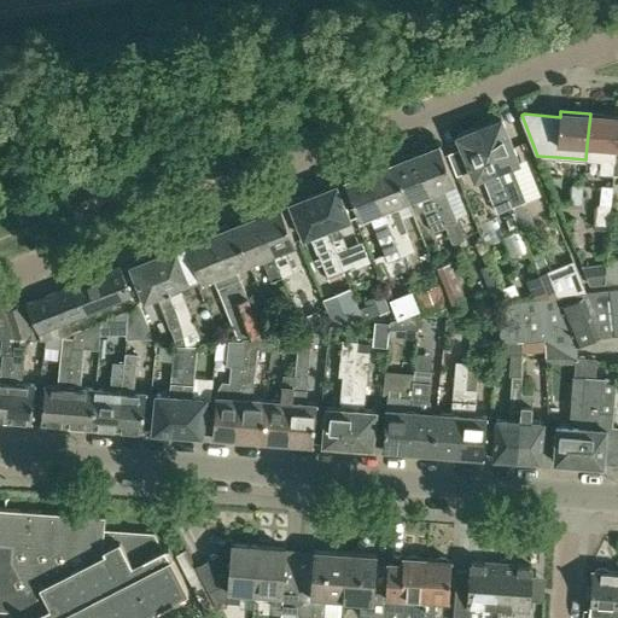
[(587,145),(586,159),(602,161),(601,172),(613,173),(614,163),(616,147),(617,117),(617,115),(590,114),(587,145)]
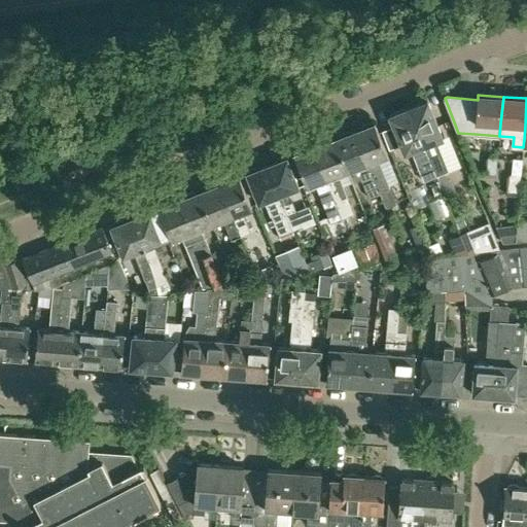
[(428,99),(409,106),(433,168),(436,176),(449,171),(446,163),(436,140),(444,137),(428,99)]
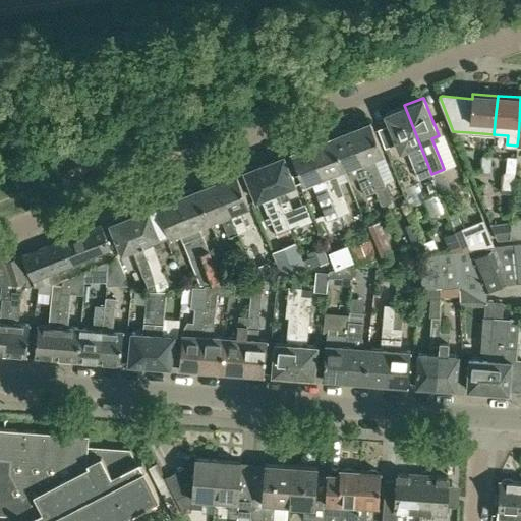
[(404,105),(386,112),(391,124),(398,143),(401,151),(408,148),(417,171),(419,179),(426,176),(431,174),(428,166),(404,105)]
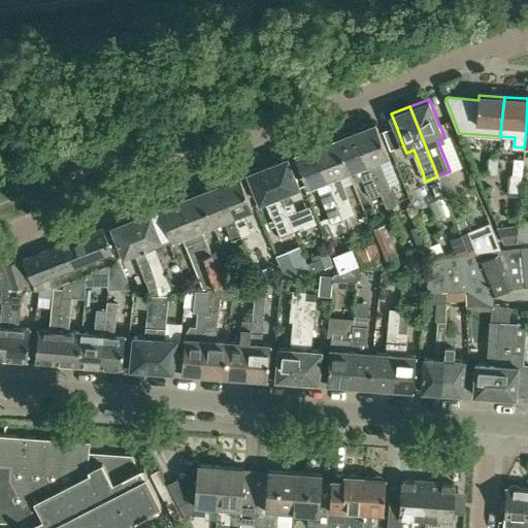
[(375,122),(356,130),(377,182),(386,203),(388,208),(396,204),(395,202),(390,188),(386,178),(378,159),(388,155),(375,122)]
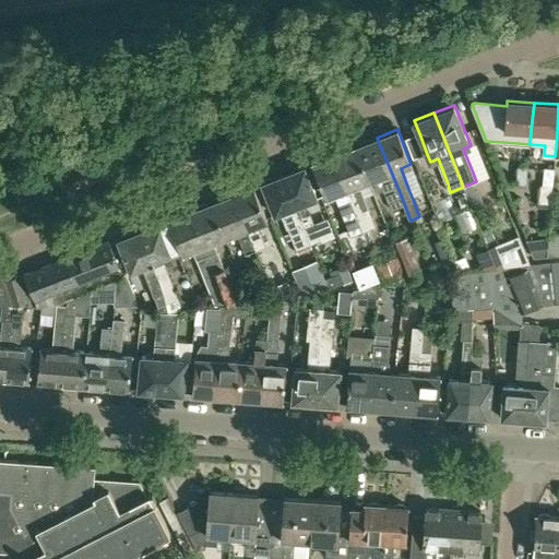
[(357,145),(353,147),(366,181),(371,180),(372,179),(378,191),(383,189),(396,219),(408,215),(400,192),(377,138),(357,145)]
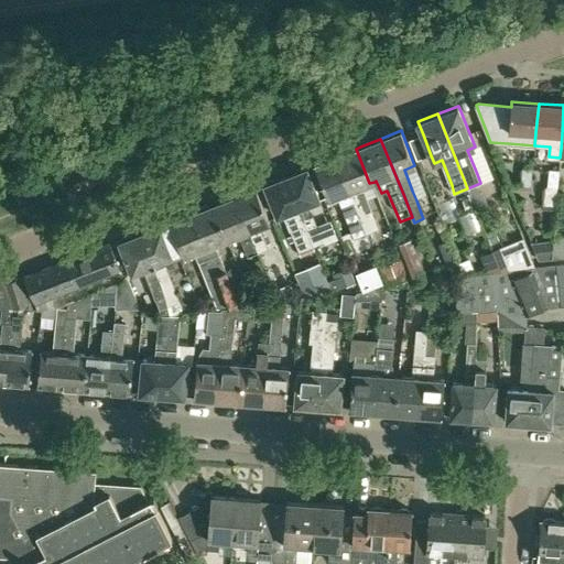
[(356,149),(336,156),(357,212),(366,232),(378,228),(361,186),(369,183),(356,149)]
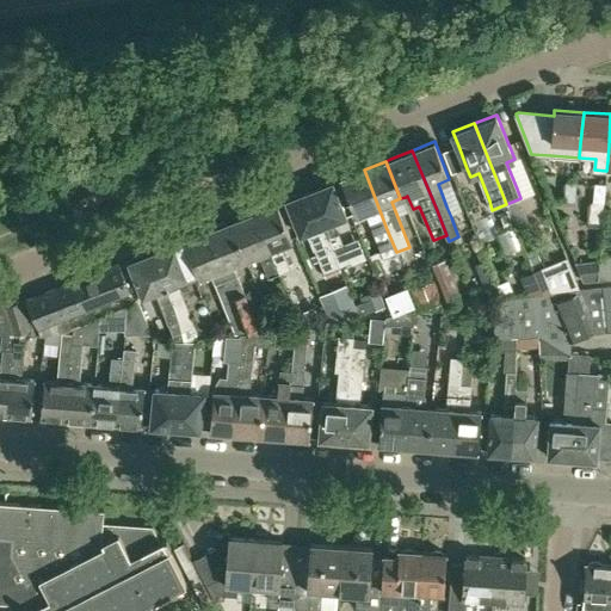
[(364,170),(341,178),(356,215),(368,210),(377,234),(383,250),(386,257),(396,252),(387,229),(364,170)]
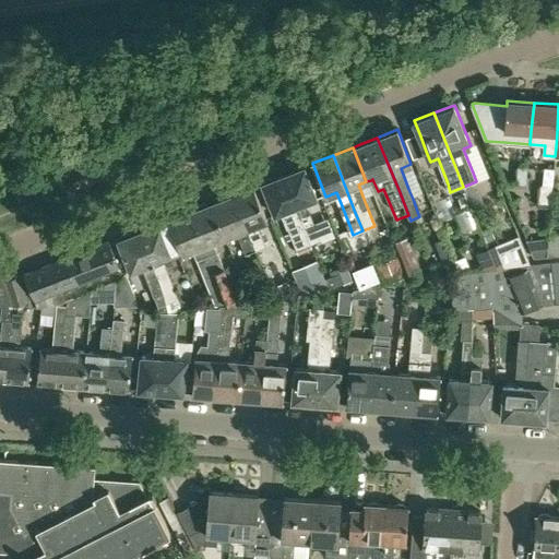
[(283,175),(304,227),(311,245),(320,240),(313,224),(305,202),(317,198),(304,166),(283,175)]
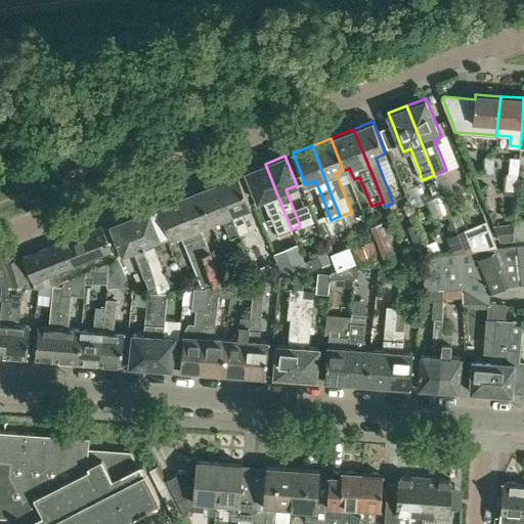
[(487,156),(485,171),(493,172),(494,157),(487,156)]
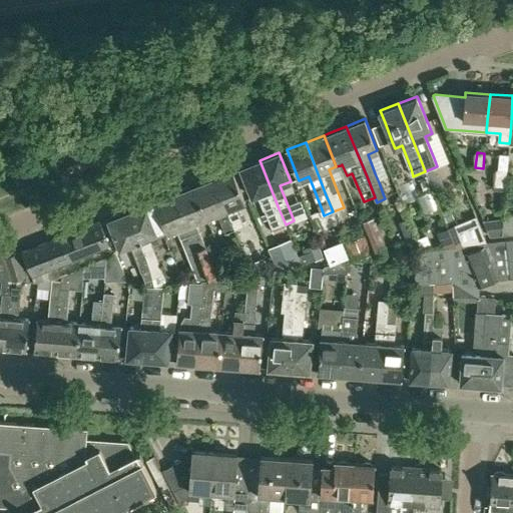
[(495,171),(494,188),(505,189),(506,182),(506,170),(508,154),(499,154),(498,169),(495,171)]
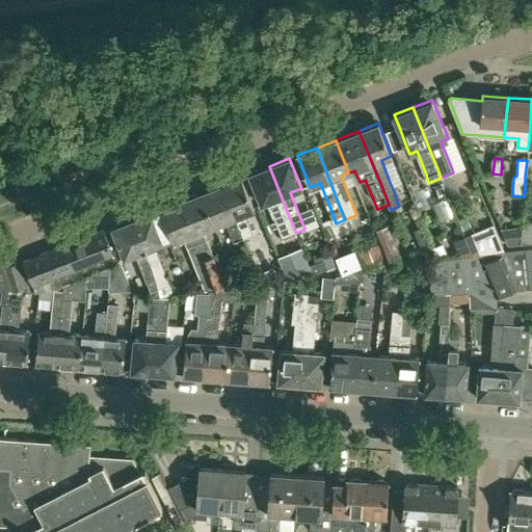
[(283,238),(296,233),(289,216),(269,166),(249,175),(261,204),(267,202),(283,238)]
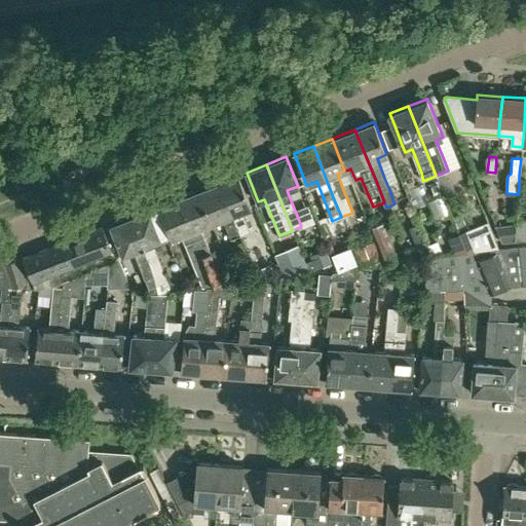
[(238,176),(219,183),(239,234),(249,230),(240,211),(251,207),(238,176)]
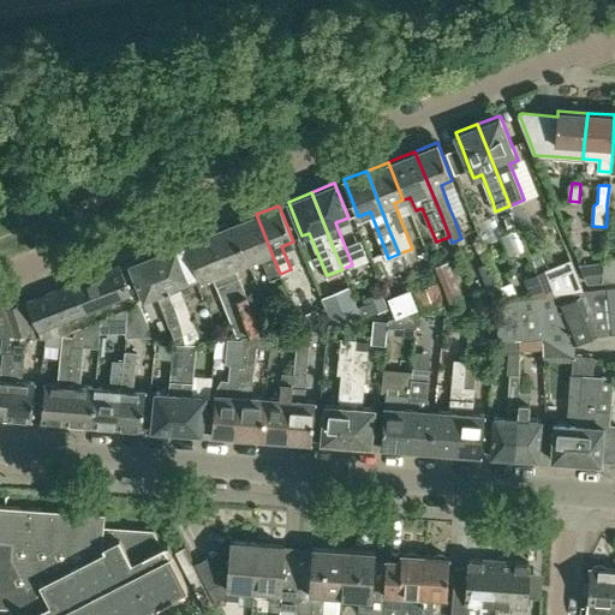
[(511,210),(501,214),(507,230),(517,225),(511,210)]
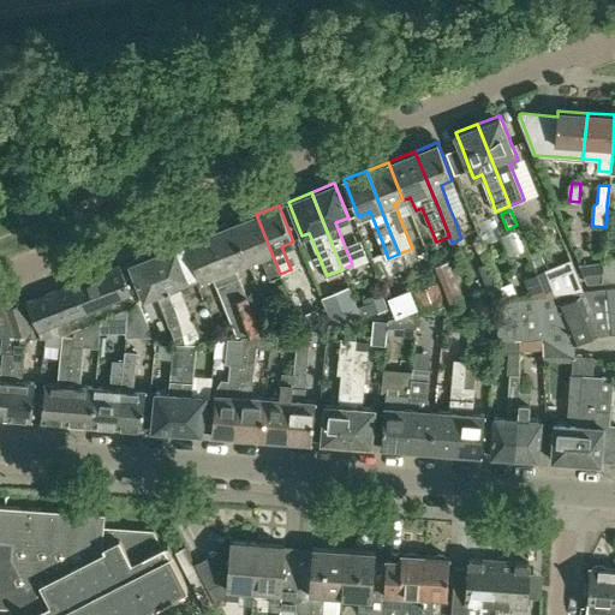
[(256,214),(234,222),(232,224),(246,260),(261,255),(269,278),(280,274),(256,214)]
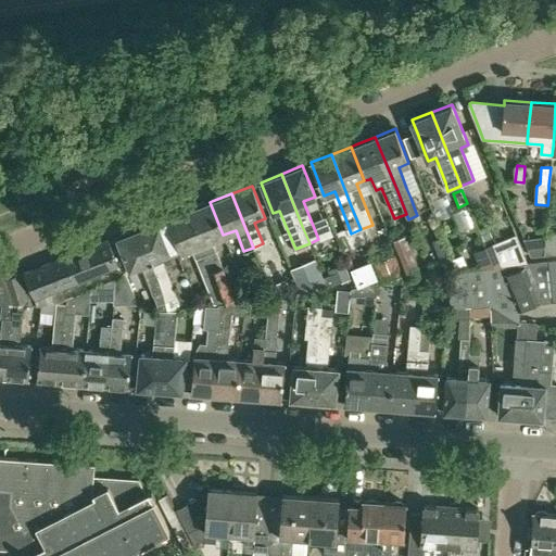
[(188,211),(210,265),(224,302),(240,300),(227,265),(223,267),(212,239),(223,235),(210,202),(209,202),(188,211)]
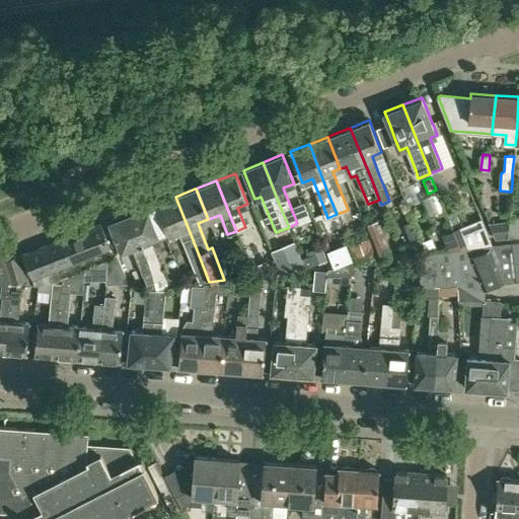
[(196,247),(175,197),(156,204),(157,206),(154,207),(164,234),(167,232),(168,235),(179,231),(187,250),(200,283),(209,282),(196,247)]
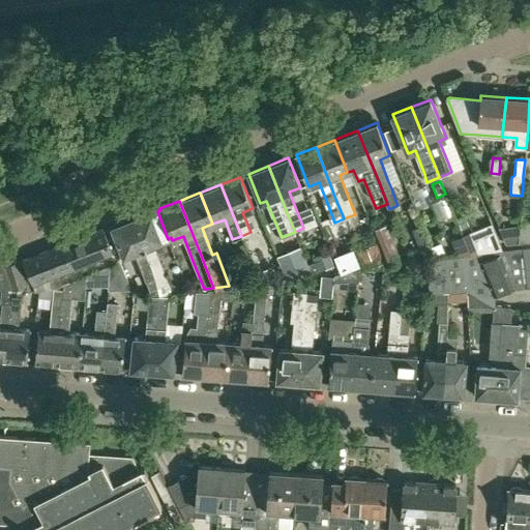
[(152,211),(133,219),(158,288),(168,284),(160,265),(153,245),(165,241),(164,240),(168,239),(157,211),(153,213),(152,211)]
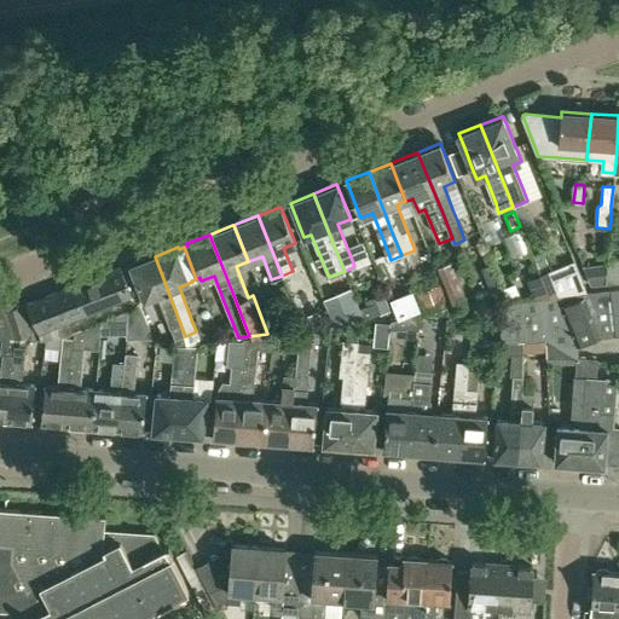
[(542,252),(533,255),(539,270),(548,266),(542,252)]
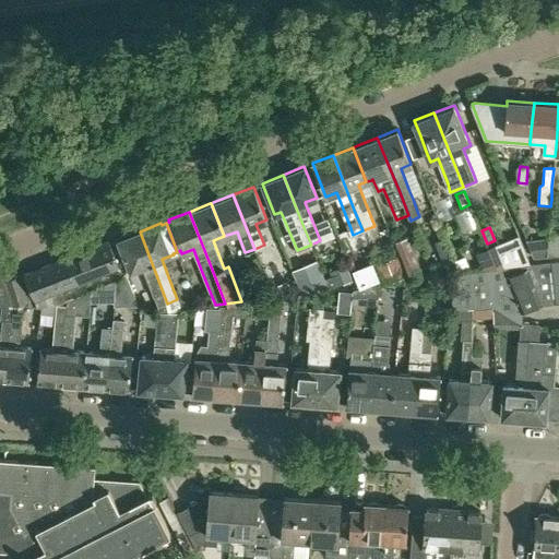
[(157,307),(167,304),(140,232),(118,239),(130,271),(142,266),(157,307)]
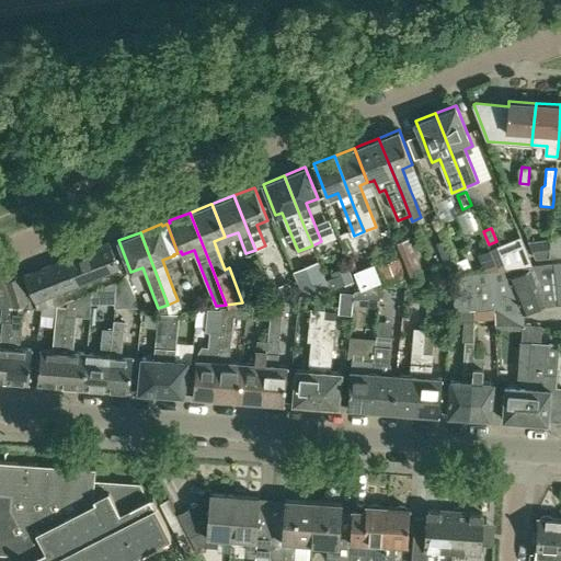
[(410,237),(397,241),(412,282),(425,276),(410,237)]
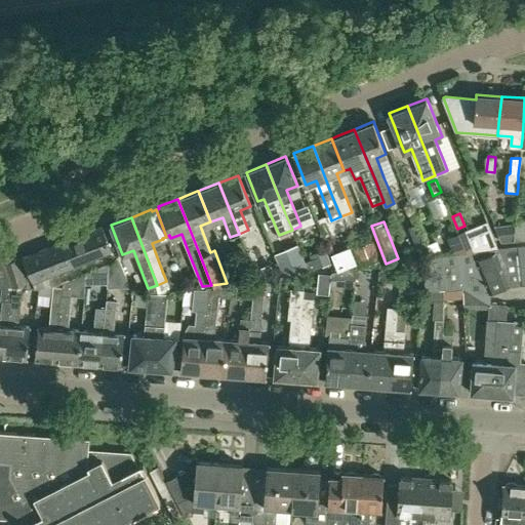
[(486,221),(458,233),(466,251),(497,247),(486,221)]
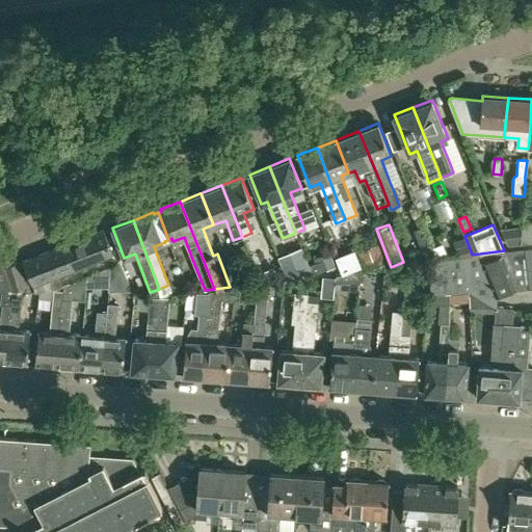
[(423,227),(414,230),(421,249),(430,245),(423,227)]
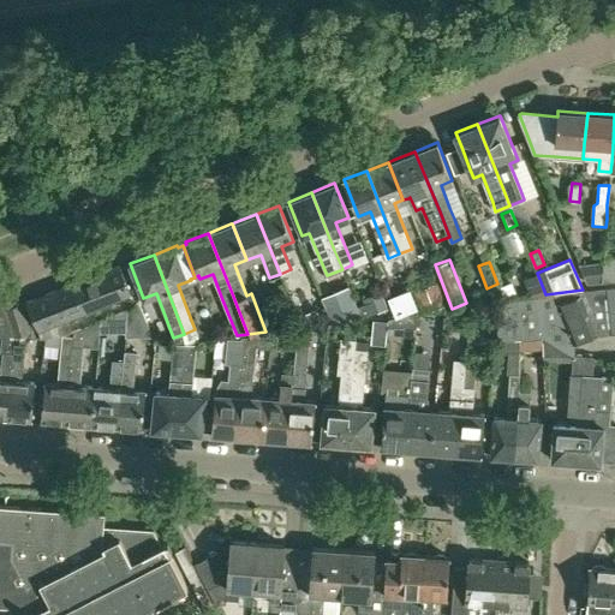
[(64,333),(59,322),(131,293),(119,264),(25,300),(40,338),(64,333)]
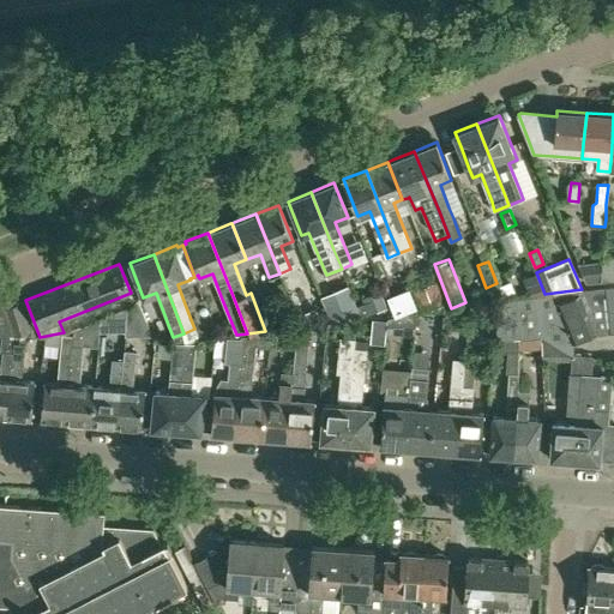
[(530,296),(545,294),(536,272),(522,278),(530,296)]
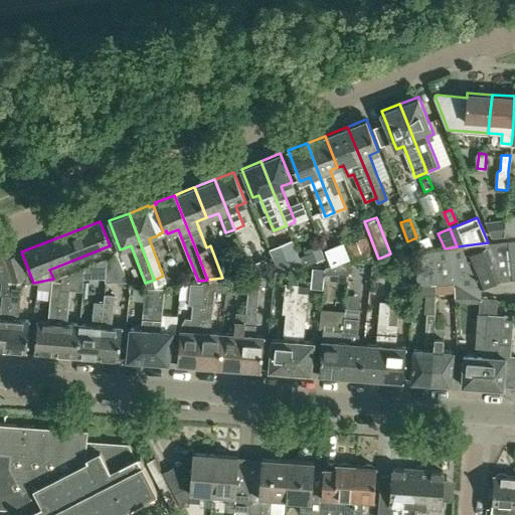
[(349,242),(346,243),(353,262),(373,254),(366,236),(362,237),(361,233),(348,238),(349,242)]
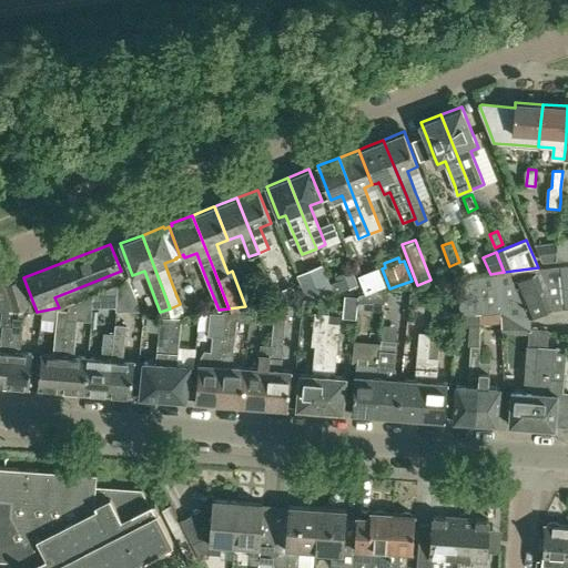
[(262,261),(252,264),(262,290),(272,285),(262,261)]
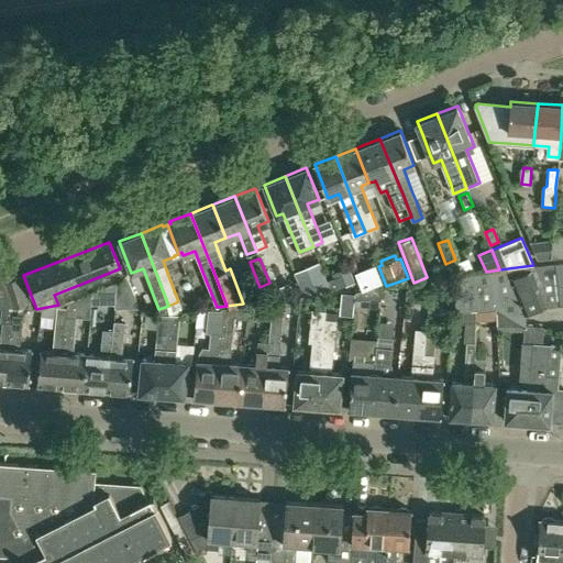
[(562,262),(533,265),(499,269),(486,272),(457,276),(453,312),(474,309),(496,307),(525,326),(523,315),(545,306),(562,304),(562,262)]
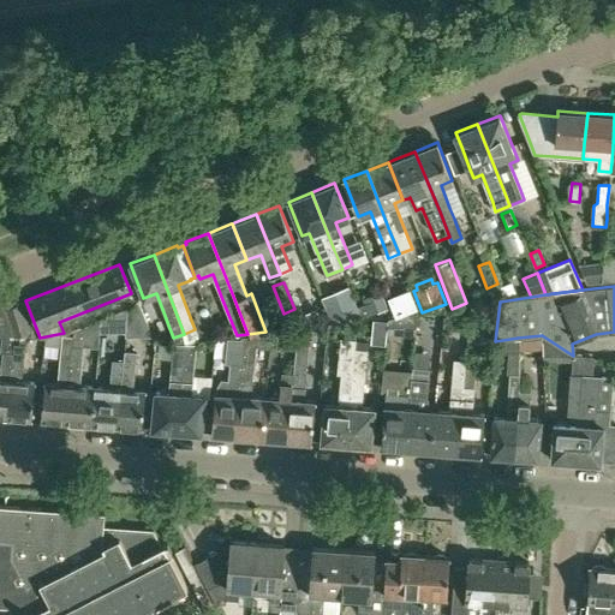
[(410,288),(388,298),(396,317),(418,309),(410,288)]
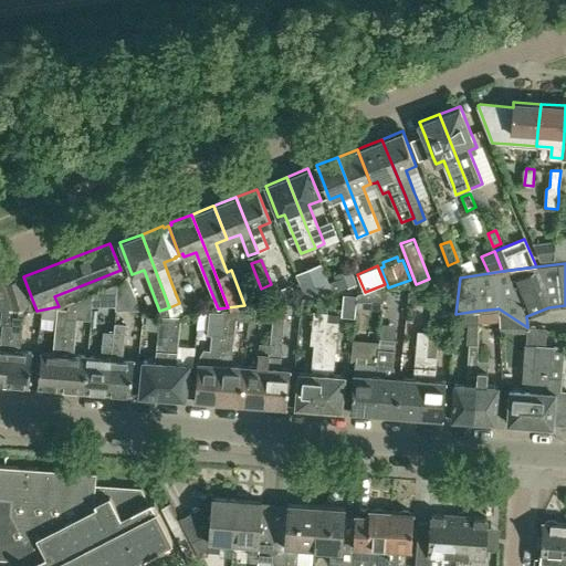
[(350,268),(334,274),(339,291),(356,284),(350,268)]
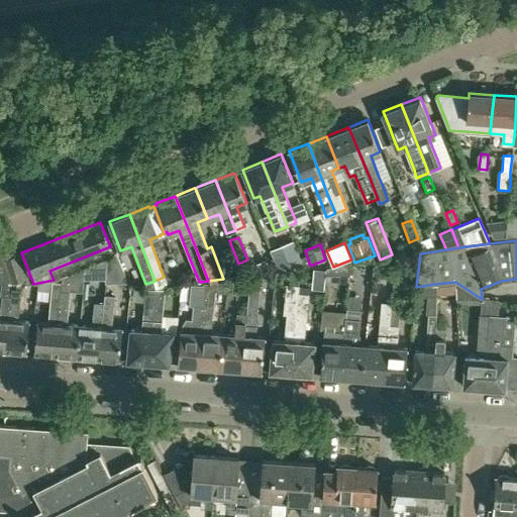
[(17,254),(3,260),(12,282),(26,277),(17,254)]
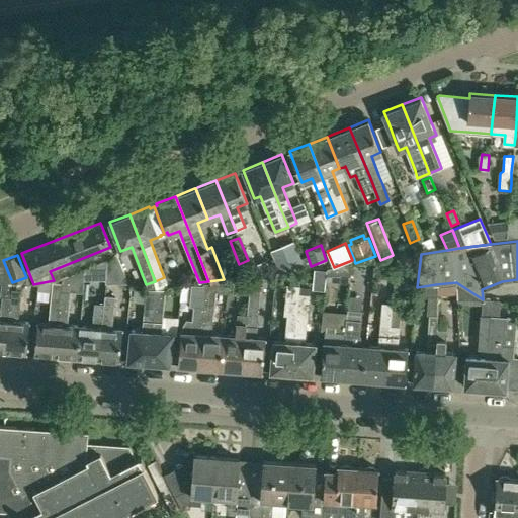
[(107,261),(105,280),(105,284),(128,284),(118,257),(107,261)]
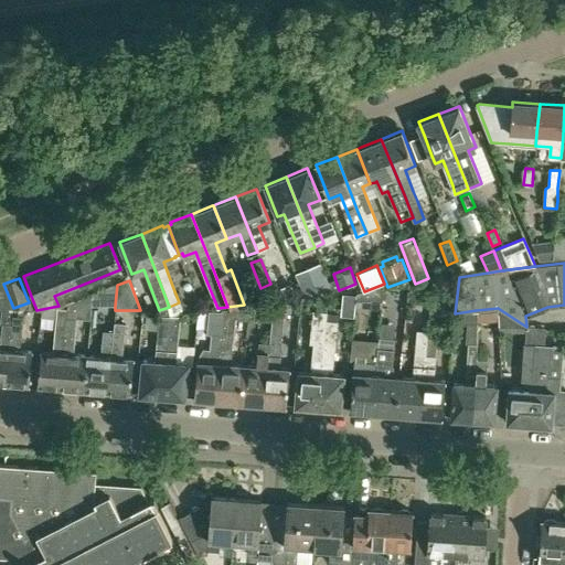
[(291,284),(274,290),(278,300),(295,295),(291,284)]
